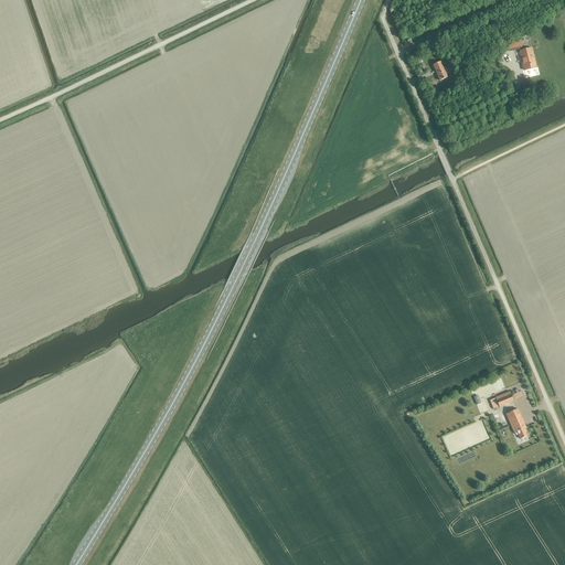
[(504,39),(507,51),(521,48),(518,35),(504,39)]
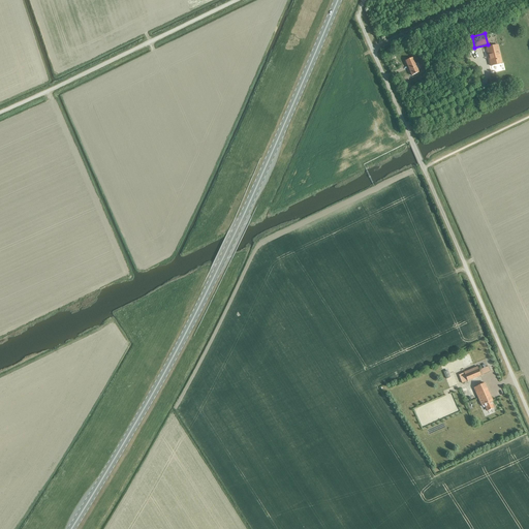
[(486,49),(490,66),(502,63),(498,45),(486,49)]
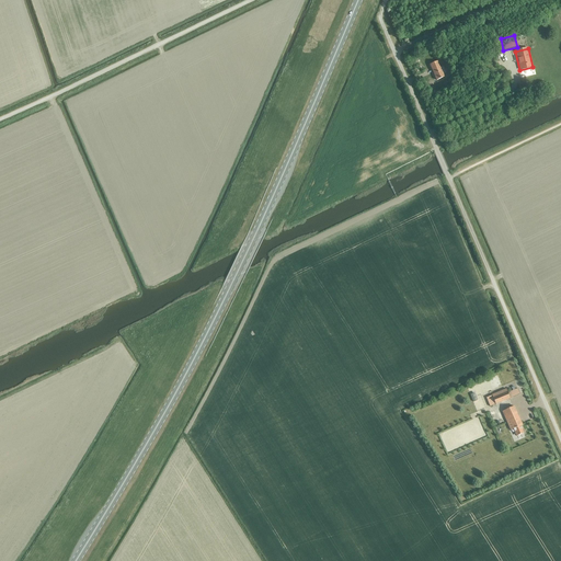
[(443,67),(439,68),(437,61),(430,65),(436,81),(444,78),(443,75),(446,73),(445,72),(449,70),(448,67),(444,69),(443,67)]
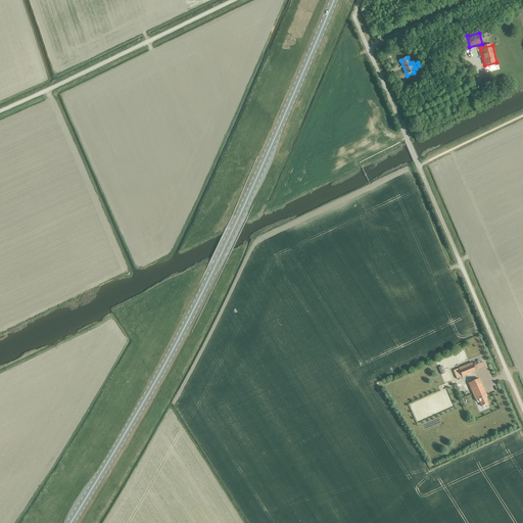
[(473,366),(472,363),(459,368),(462,377),(475,372),(473,366)]
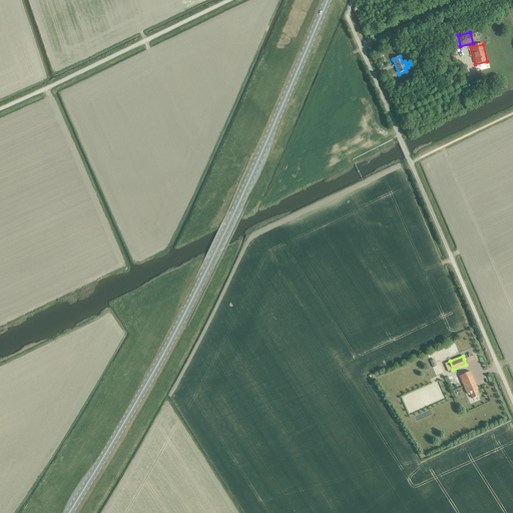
[(476,361),(473,356),(464,359),(466,365),(476,361)]
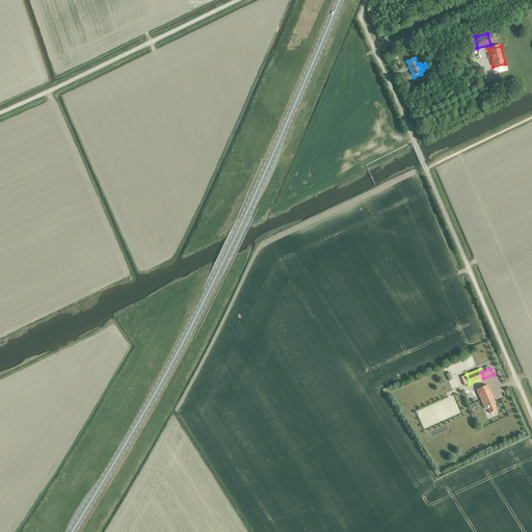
[(489,414),(497,410),(494,404),(496,403),(487,386),(476,391),(484,408),(487,407),(489,414)]
